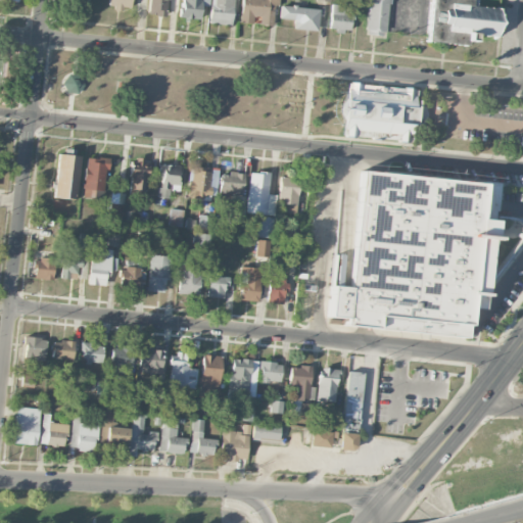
[(107,0),(108,7),(131,8),(131,0),(107,0)]
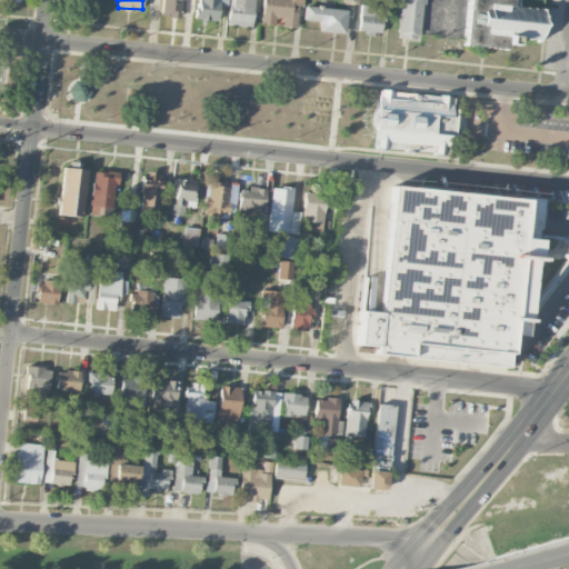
[(162,0),(162,17),(181,17),(181,1),(186,1),(186,0),(162,0)]
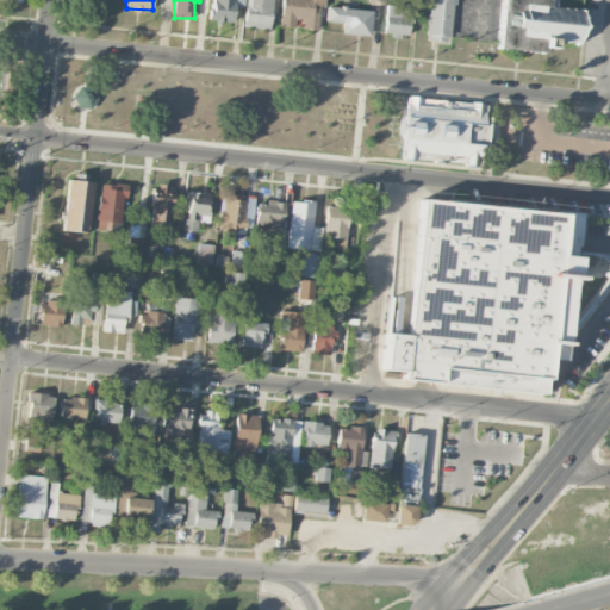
[(211,0),(211,20),(234,22),(235,6),(244,7),(243,0),(211,0)]
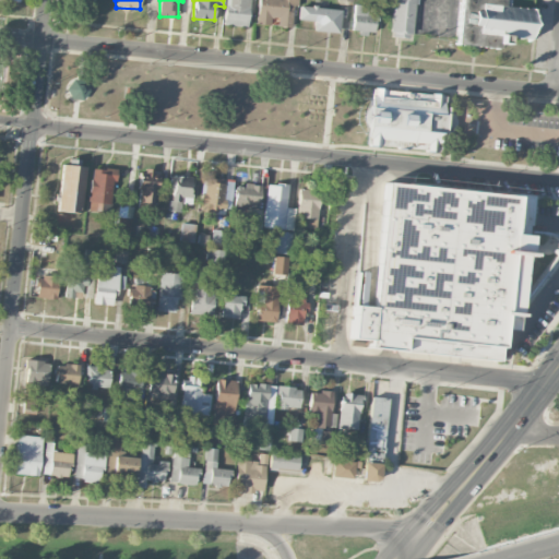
[(247,27),(250,0),(225,0),(223,24),(247,27)]
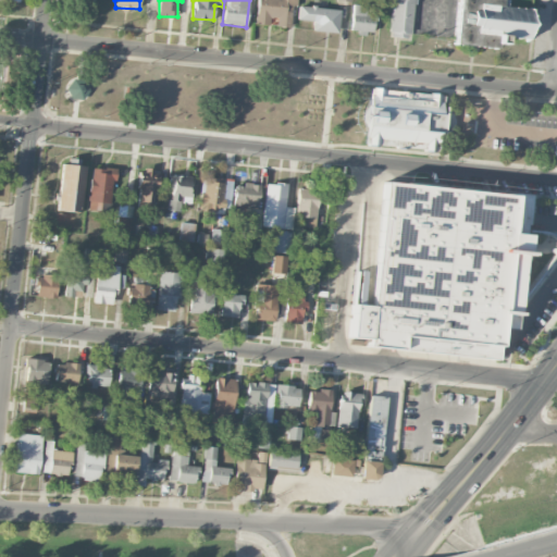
[(257,0),(256,25),(269,25),(270,17),(276,19),(276,26),(291,27),(292,5),(297,5),(297,0),(257,0)]
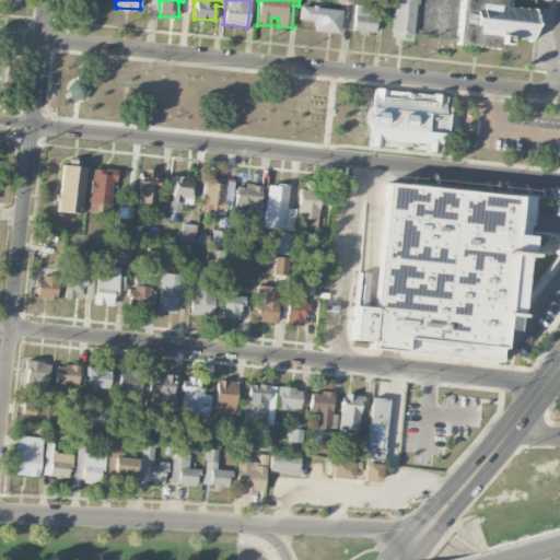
[(393,0),(392,37),(413,38),(416,0),(393,0)]
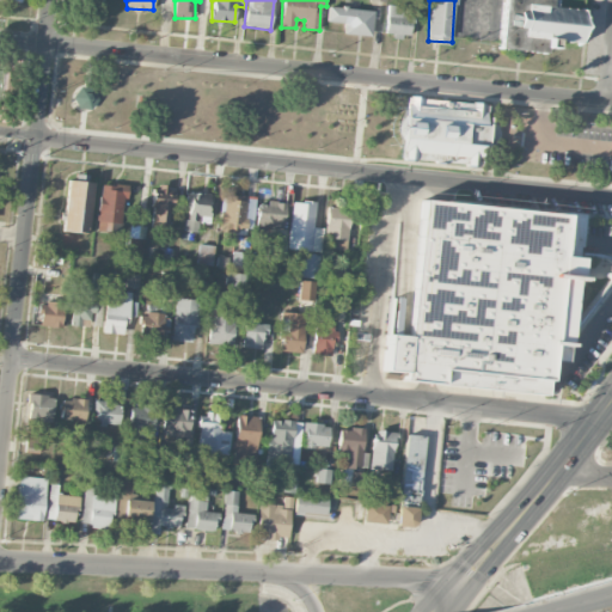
[(583,8),(557,6),(557,0),(501,0),(497,48),(552,54),(554,41),(580,43),(583,8)]
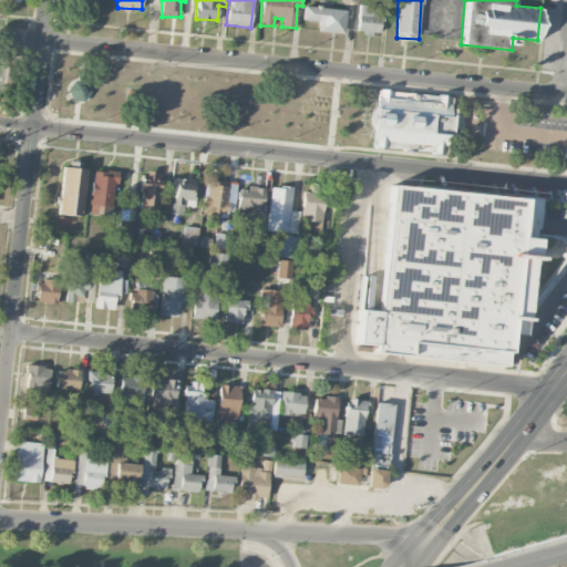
[(303,4),(302,20),(319,21),(318,31),(343,34),(346,10),(303,4)]
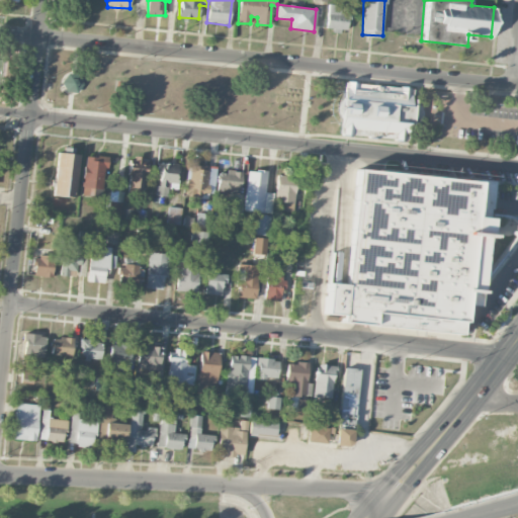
[(345,5),(328,4),(326,30),(348,31),(348,14),(345,14),(345,5)]
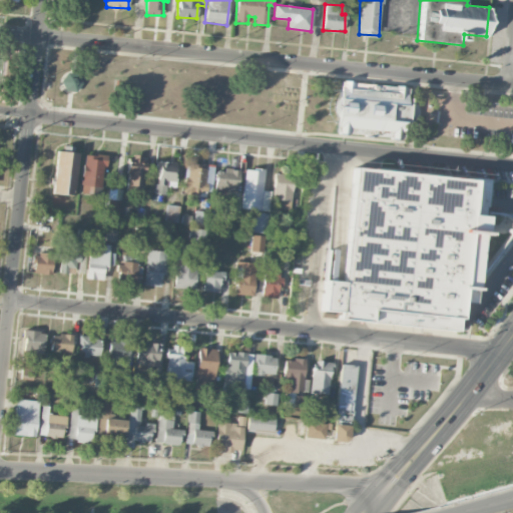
[(61,90),(78,93),(81,74),(65,71),(61,90)]
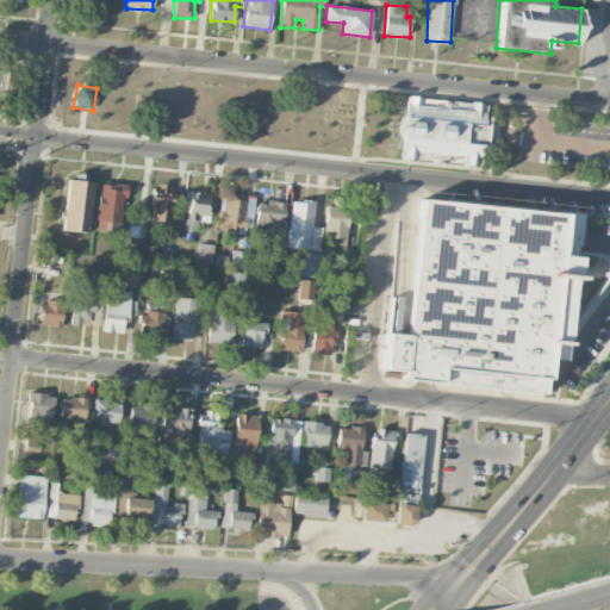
[(402,138),(399,138),(402,116),(404,116),(405,97),(409,97),(409,94),(419,95),(419,98),(471,103),(471,101),(480,103),(480,104),(483,104),(480,124),(486,124),(484,147),(478,147),(477,165),(474,163),(474,166),(465,165),(465,163),(414,157),(414,160),(403,159),(403,157),(399,156),(402,138)]
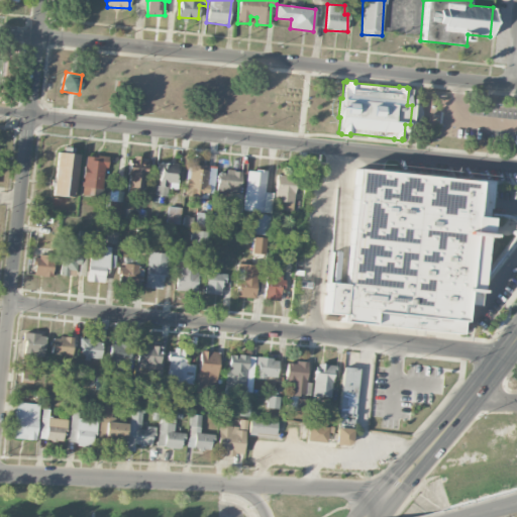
[(74,197),(79,152),(58,150),(53,195),(74,197)]
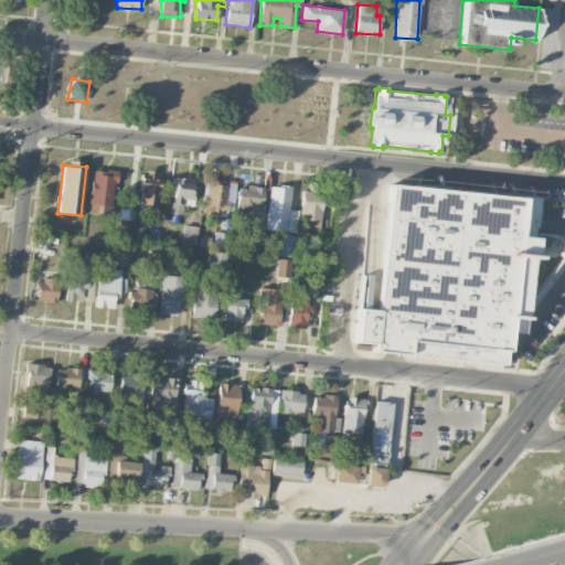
[(159,172),(141,171),(139,205),(157,206),(159,172)]
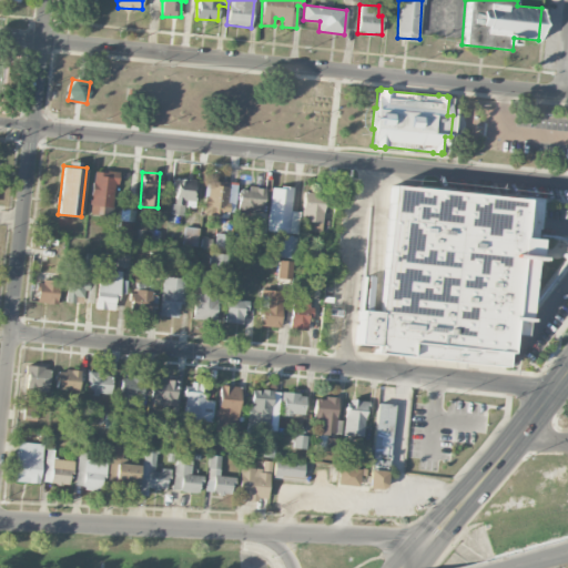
[(172,215),(185,215),(185,201),(194,201),(195,179),(173,179),(172,215)]
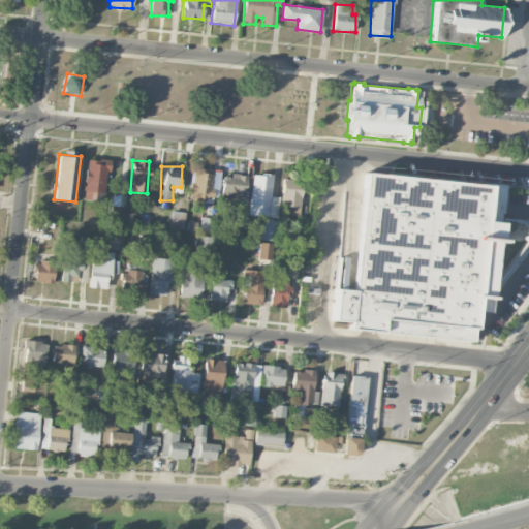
[(211,199),(212,169),(192,168),(191,198),(211,199)]
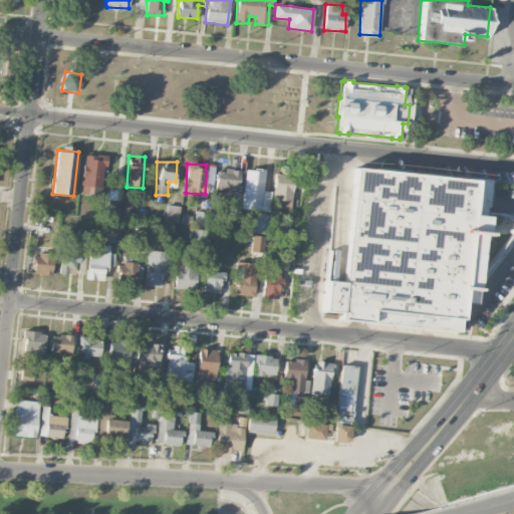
[(338,313),(322,311),(325,281),(341,283),(354,167),(471,180),(471,177),(487,179),(473,304),(459,303),(456,331),(337,318),(338,313)]
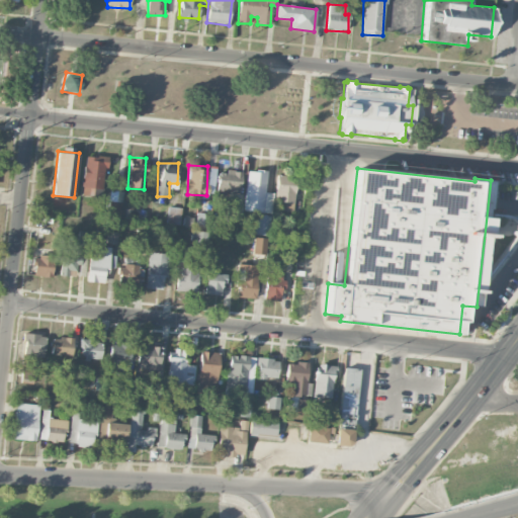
[(246,170),(244,211),(271,212),(272,193),(265,192),(266,171),(246,170)]
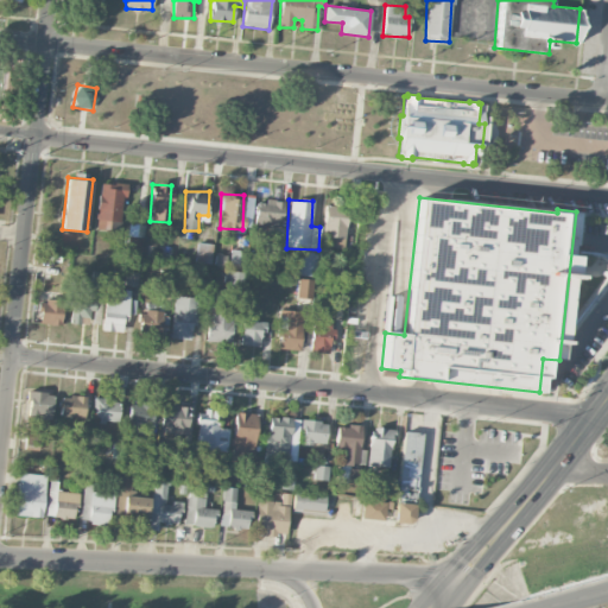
[(283,202),(257,201),(255,226),(283,226),(283,202)]
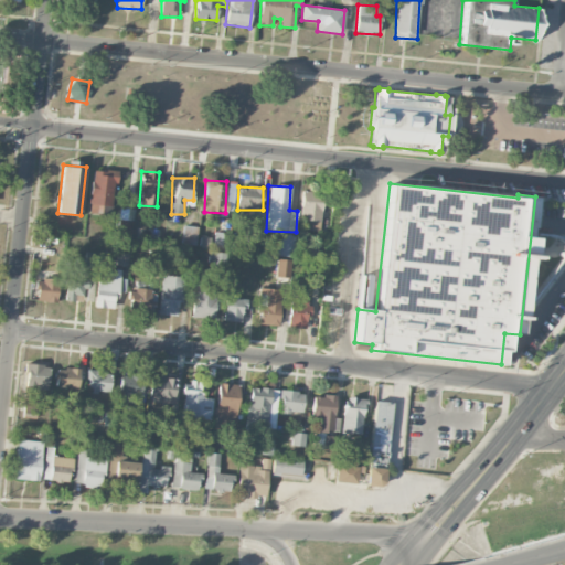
[(309,230),(320,230),(321,192),(301,191),(300,220),(309,220),(309,230)]
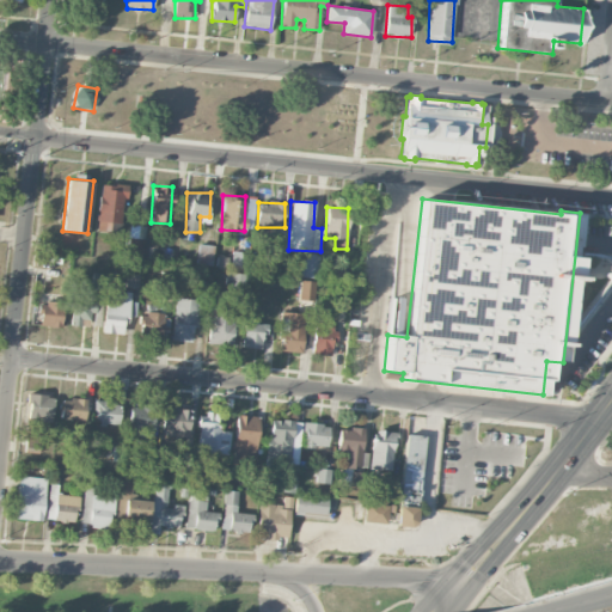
[(142,259),(145,239),(129,237),(127,258),(142,259)]
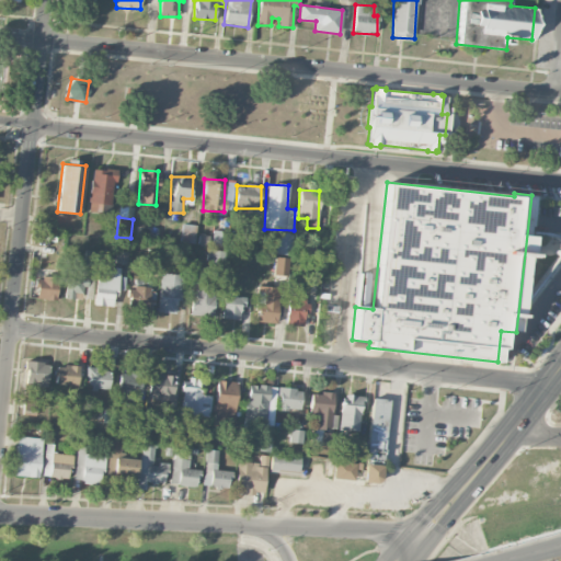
[(196,225),(182,224),(181,242),(195,243),(196,225)]
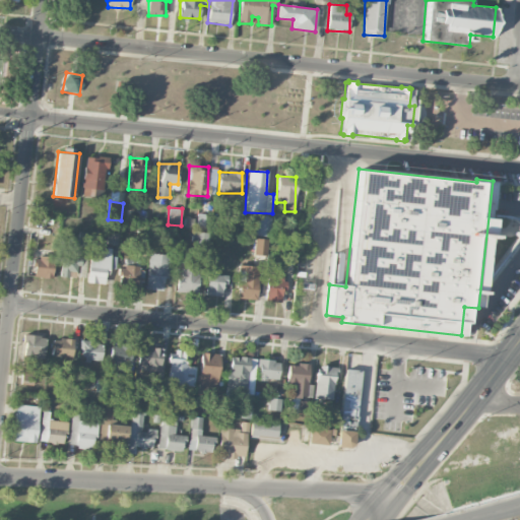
[(231,224),(241,225),(241,214),(232,213),(231,224)]
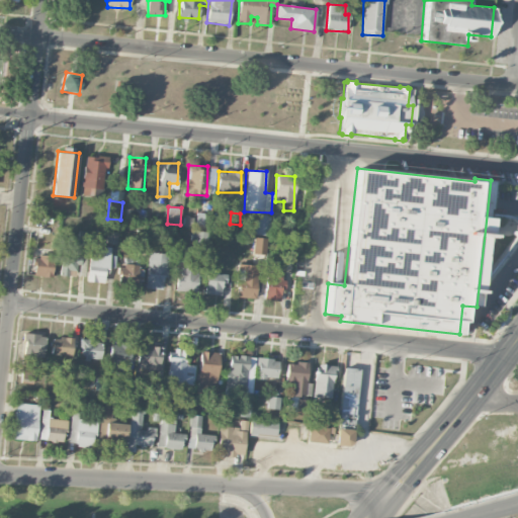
[(255,235),(268,236),(269,216),(256,216),(255,235)]
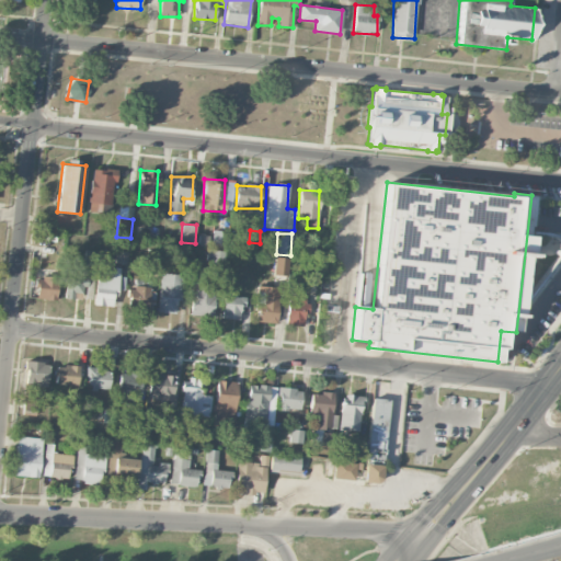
[(146,267),(159,268),(160,254),(147,253),(146,267)]
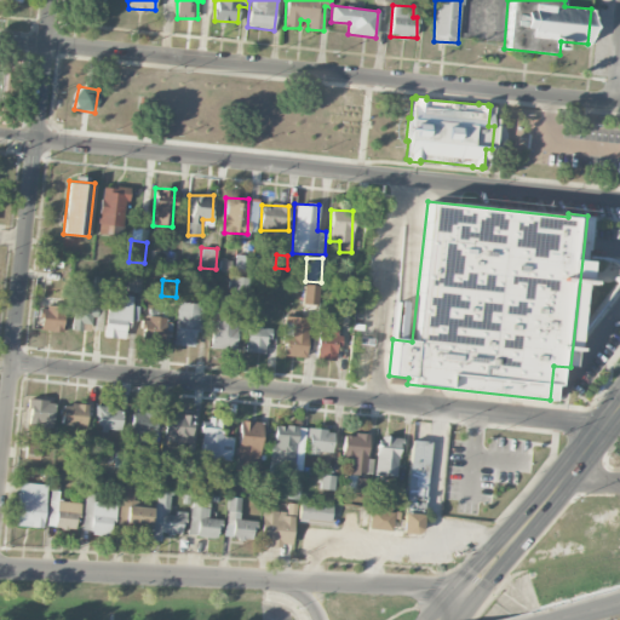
[(317,305),(320,286),(305,283),(303,303),(317,305)]
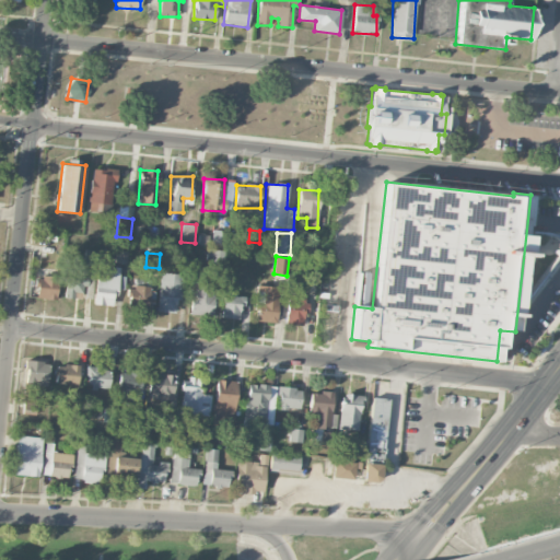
[(116,306),(118,267),(96,266),(94,305),(116,306)]
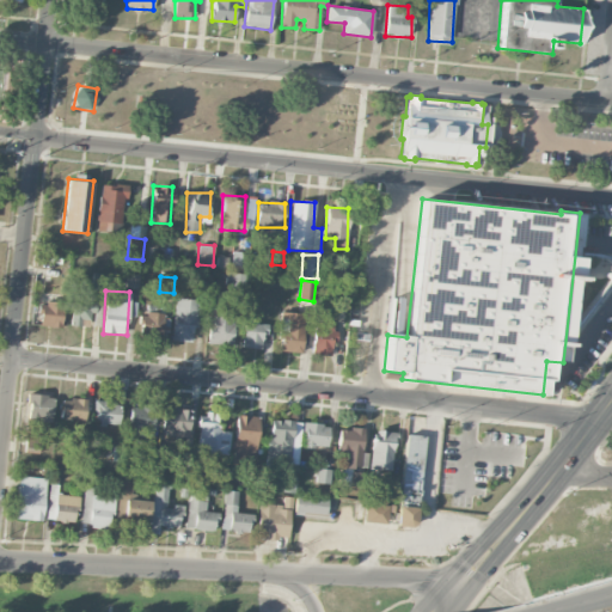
[(349,297),(335,294),(332,307),(347,310),(349,297)]
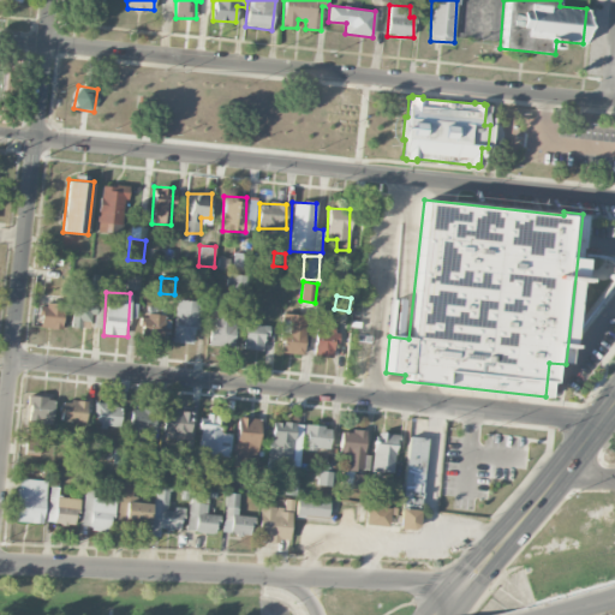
[(174,342),(193,342),(193,330),(199,330),(199,300),(175,300),(174,342)]
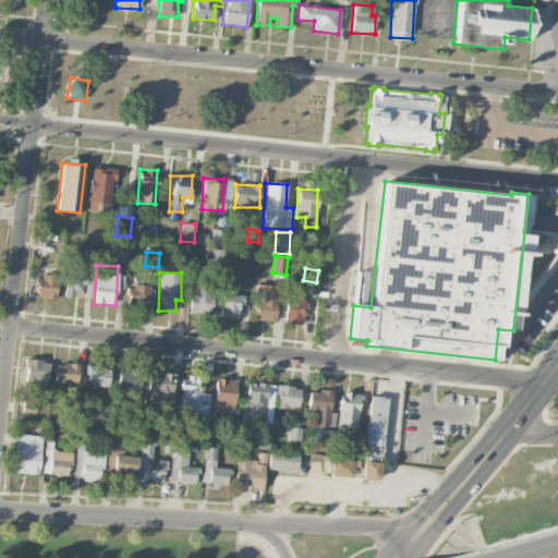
[(85,295),(86,275),(65,274),(64,294),(85,295)]
